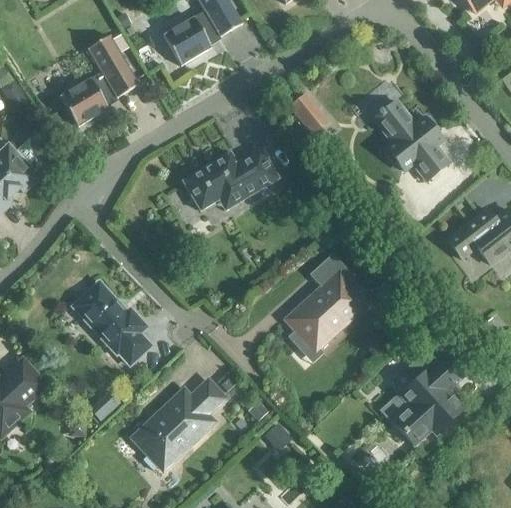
[(220,36),(242,22),(228,0),(198,0),(204,9),(193,16),(193,15),(163,34),(181,64),(211,46),(207,39),(218,33),(220,36)]
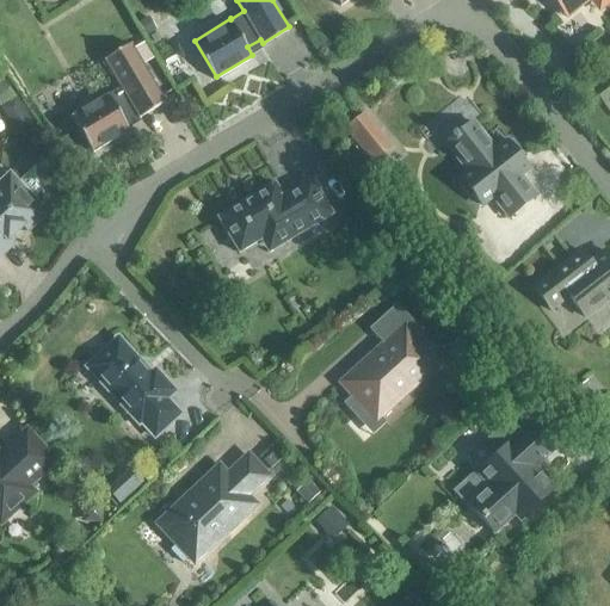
[(550,0),(560,11),(562,10),(567,13),(583,0),(593,0),(599,7),(607,0),(550,0)]
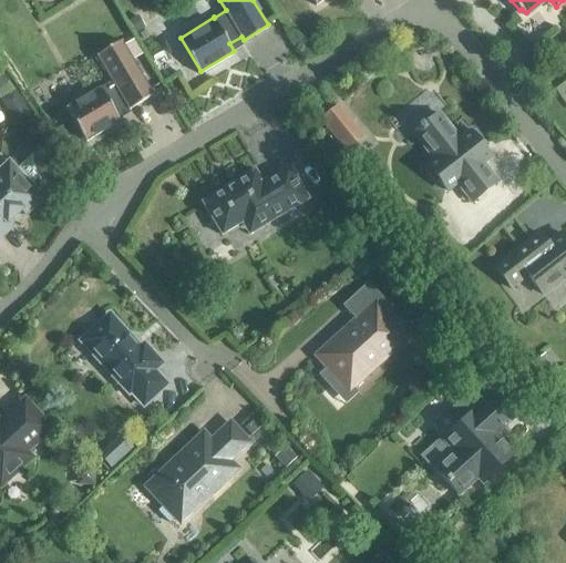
[(129,108),(154,92),(122,38),(96,53),(112,79),(100,85),(65,105),(86,140),(120,119),(115,112),(127,104),(129,108)]
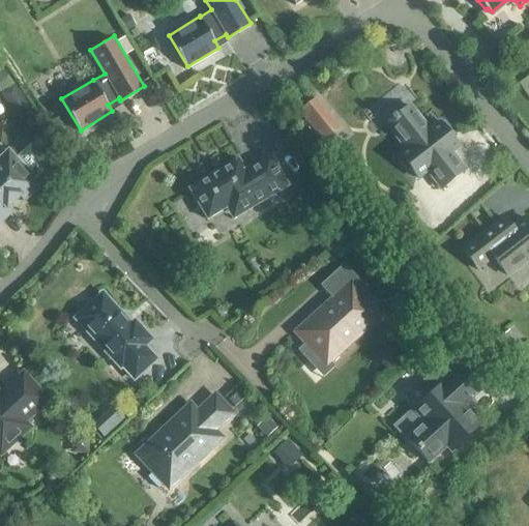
[(319,92),(302,107),(315,122),(331,111),(319,92)]
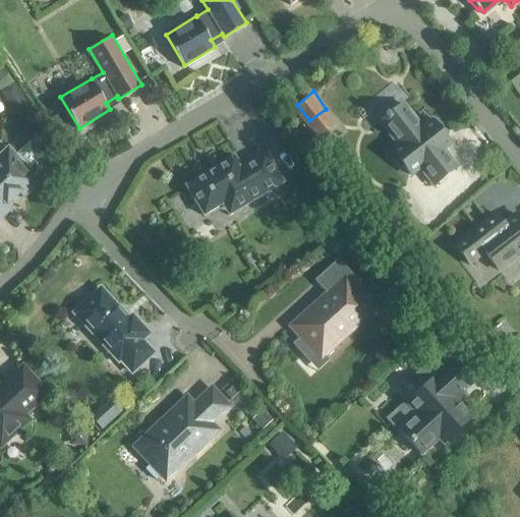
[(432,118),(422,126),(403,102),(389,113),(387,111),(384,113),(386,115),(380,119),(400,145),(393,150),(394,152),(391,154),(401,166),(403,163),(410,172),(420,165),(435,182),(457,165),(443,147),(450,141),(443,132),(446,129),(437,117),(434,120),(432,118)]
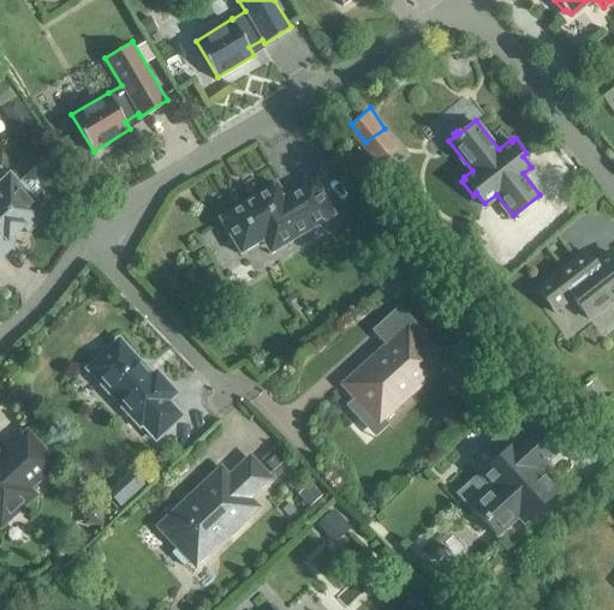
[(47,211),(35,198),(53,183),(37,166),(19,183),(12,174),(0,184),(0,253),(12,243),(9,239),(23,225),(28,229),(47,211)]
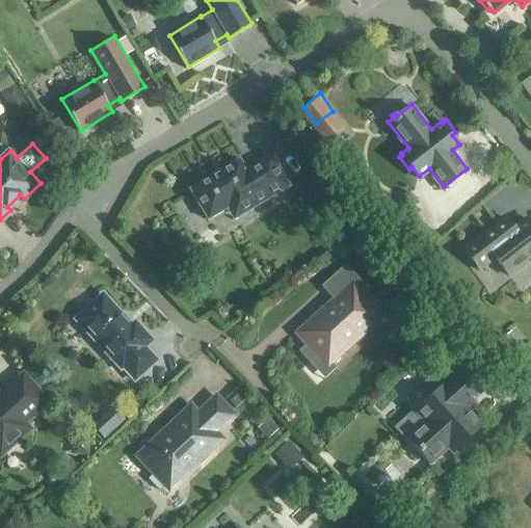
[(244,163),(238,151),(186,182),(208,217),(227,207),(233,217),(291,184),(269,149),(244,163)]
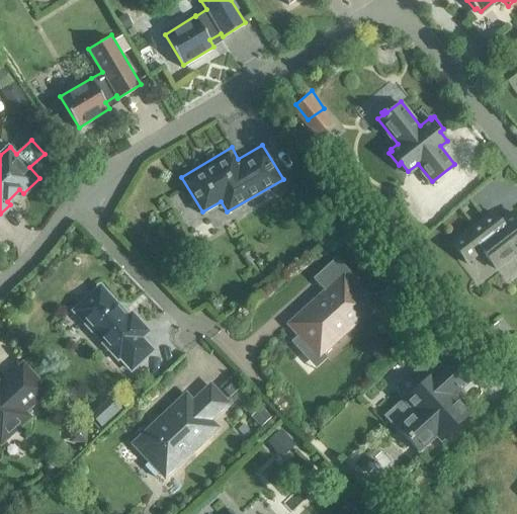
[(496,221),(494,222),(488,213),(492,210),(491,209),(451,240),(467,261),(483,249),(496,266),(516,249),(516,215),(513,209),(499,221),(496,221)]
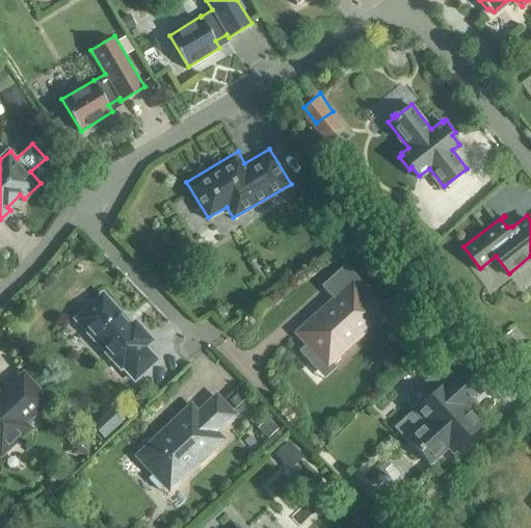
[(296,331),(327,365),(385,313),(353,280),(296,331)]
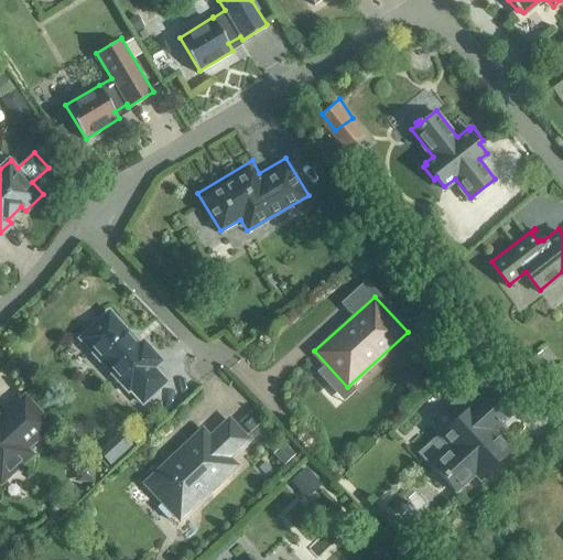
[(143,340),(140,343),(109,310),(80,336),(129,388),(130,387),(143,400),(165,379),(153,366),(161,358),(143,340)]
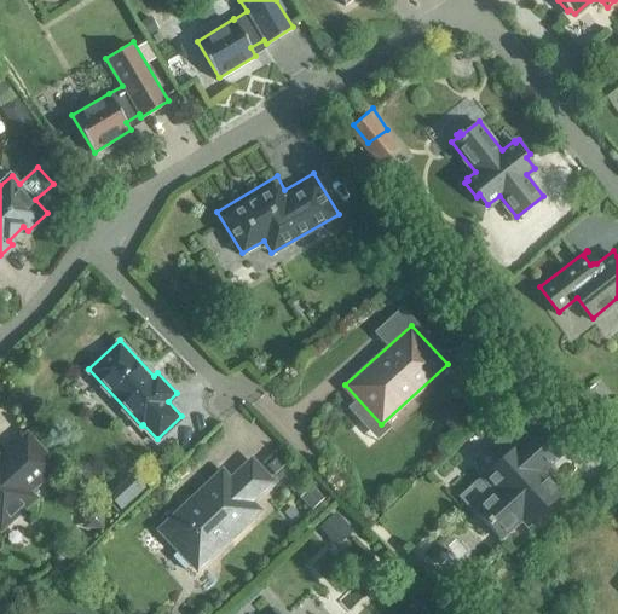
[(583,393),(596,410),(607,401),(594,384),(583,393)]
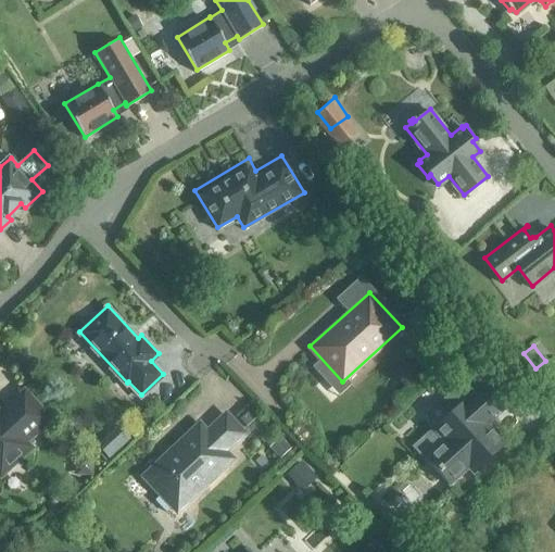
[(468,465),(474,471),(504,443),(491,429),(492,417),(505,406),(489,388),(472,371),(444,397),(455,409),(433,427),(445,440),(426,456),(450,483),(468,465)]
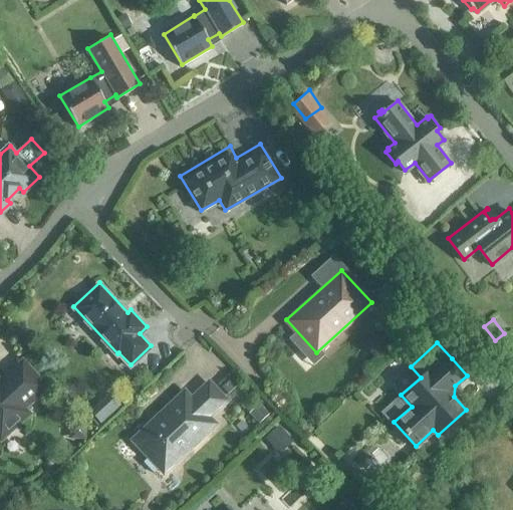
[(22,407),(45,386),(23,361),(0,381),(0,435),(1,436),(27,412),(22,407)]
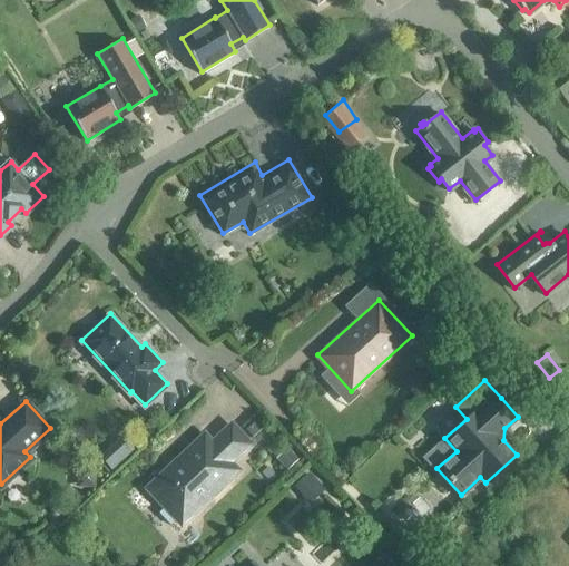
[(231,460),(251,442),(232,422),(213,440),(205,432),(147,486),(165,505),(159,510),(170,523),(176,517),(182,523),(238,468),(231,460)]
